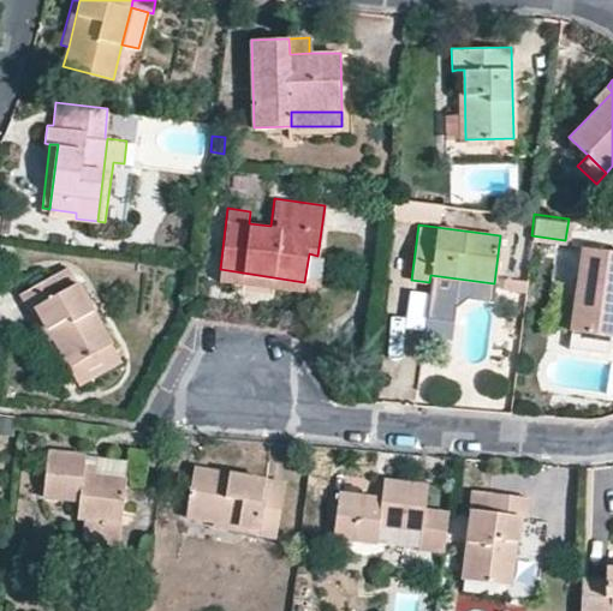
[(612,251),(583,247),(571,330),(612,335),(612,251)]
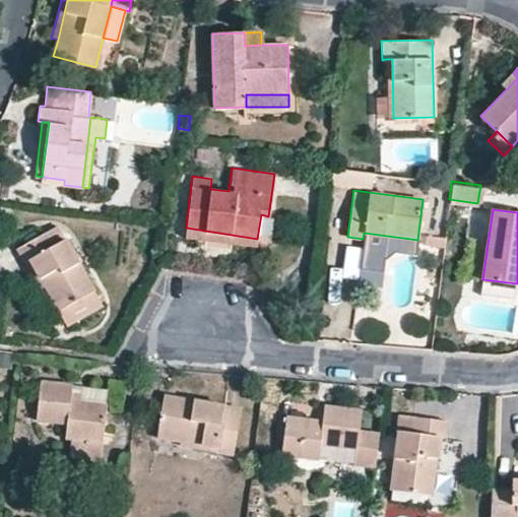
[(16,248),(23,262),(29,258),(45,285),(59,309),(92,291),(56,224),(16,248)]
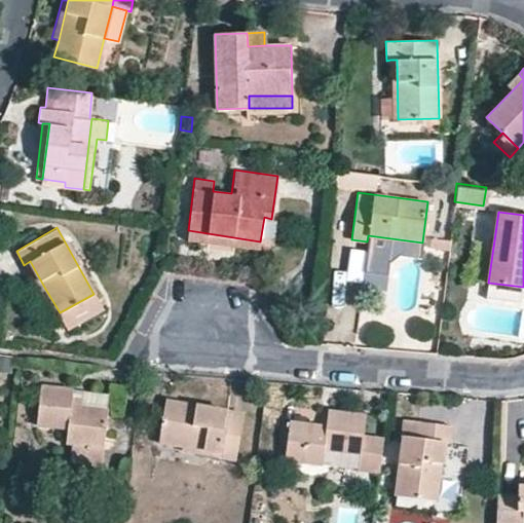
[(260,241),(188,230),(187,240),(259,250),(260,241)]
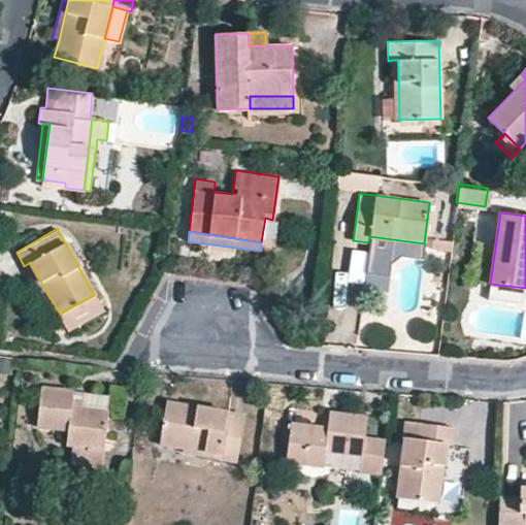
[(424,243),(369,236),(368,242),(367,253),(422,260),(424,243)]
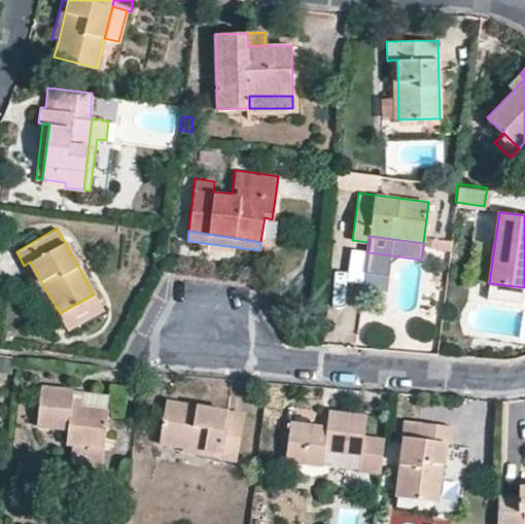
[(440,253),(430,252),(429,263),(439,263),(440,253)]
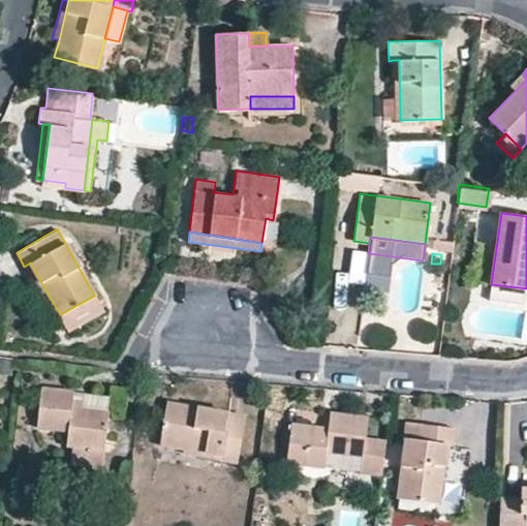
[(30,263),(24,267),(39,294),(45,290),(30,263)]
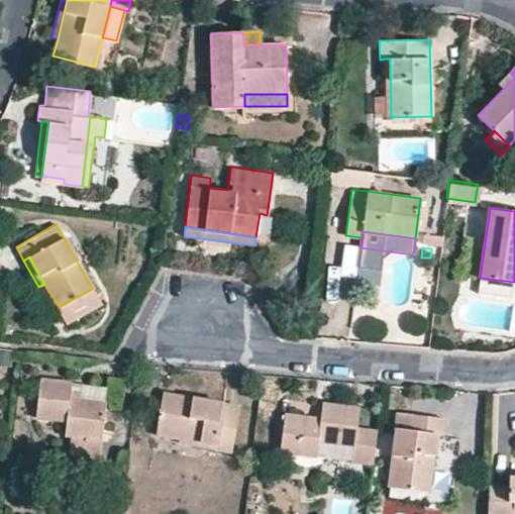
[(92,289),(59,307),(68,323),(101,304),(92,289)]
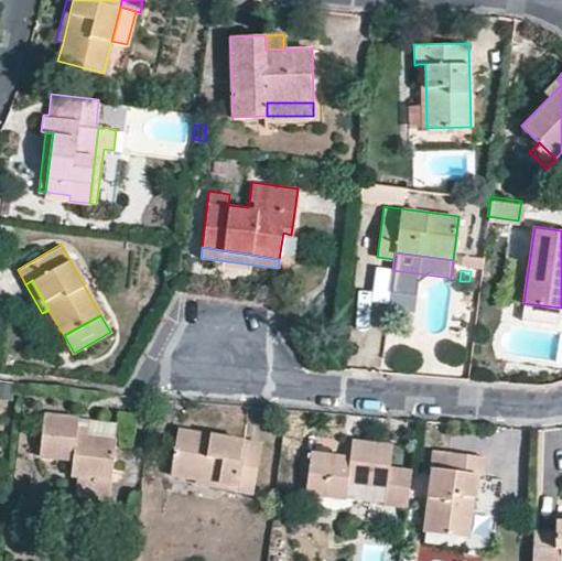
[(76,427),(76,418),(43,413),(38,453),(71,457),(68,475),(75,475),(74,493),(105,497),(111,438),(86,435),(87,427),(76,427)]
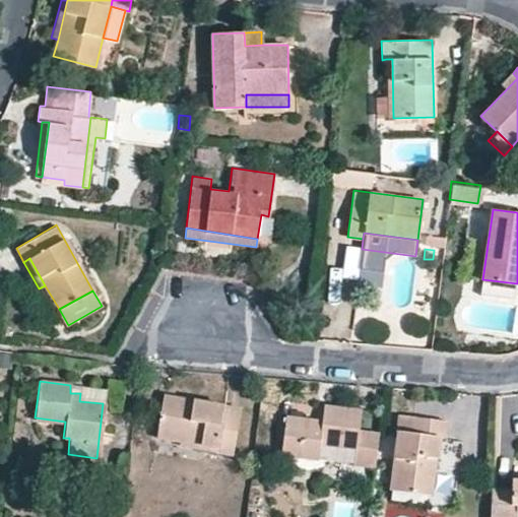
[(105,389),(70,385),(70,393),(80,393),(79,401),(103,403),(105,389)]
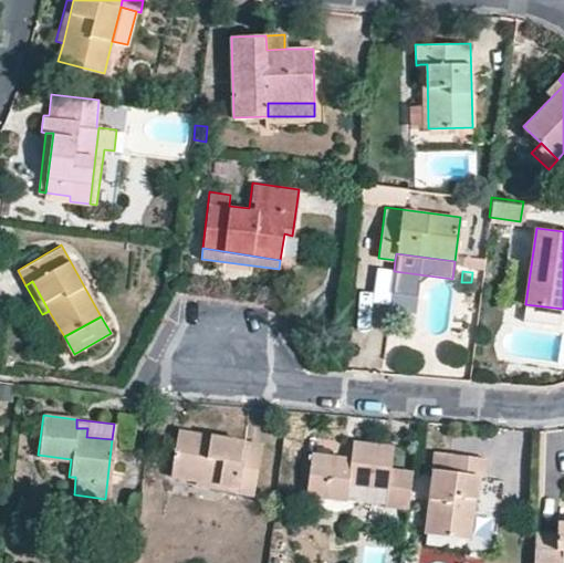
[(169,475),(195,479),(236,485),(235,491),(251,494),(259,442),(177,429),(169,475)]
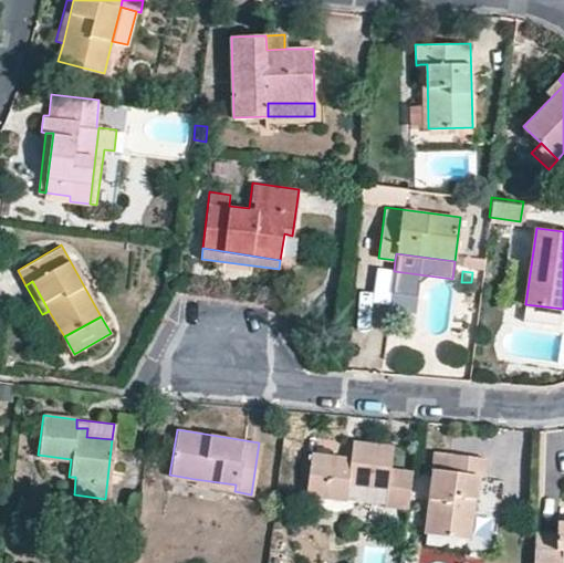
[(407,508),(411,471),(388,468),(392,445),(352,439),(350,457),(312,452),(306,493),(346,499),(348,482),(385,488),(384,504),(407,508)]
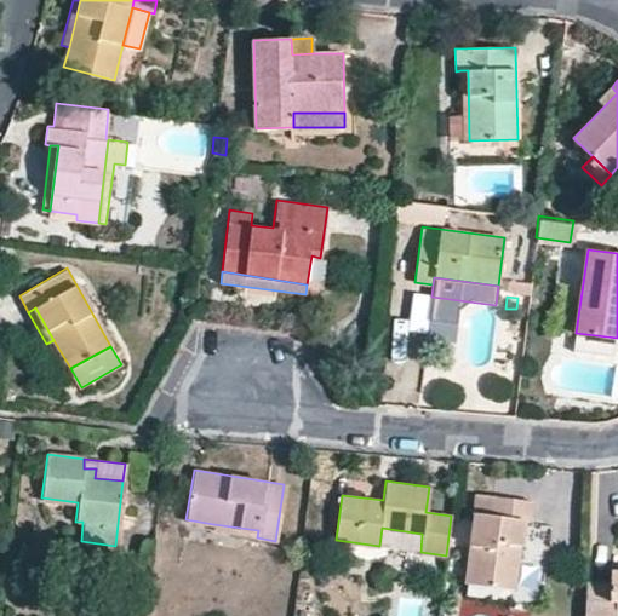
[(534,501),(493,496),(475,494),(464,581),(516,588),(525,520),(532,520),(534,501)]
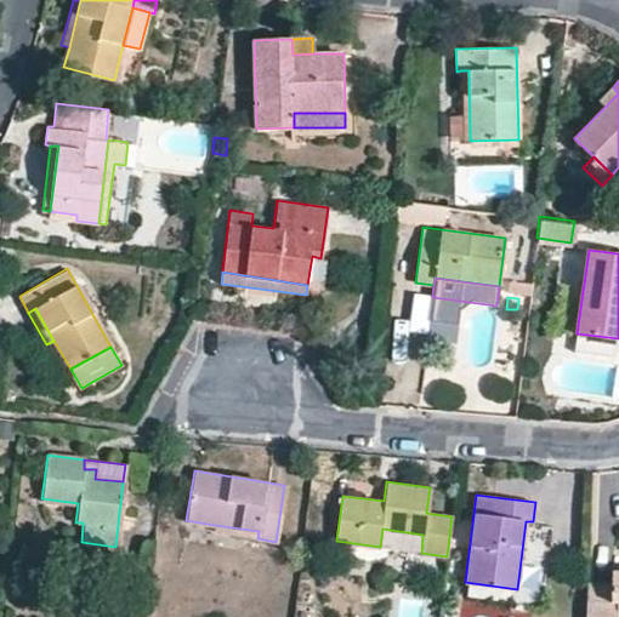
[(524,590),(533,521),(526,521),(517,589),(524,590)]
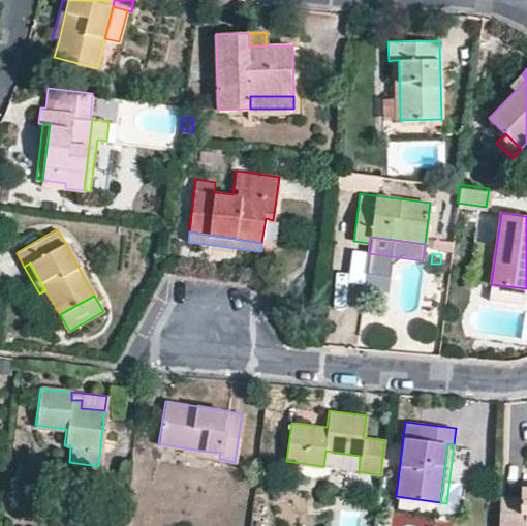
[(220,453),(182,447),(181,453),(219,459),(220,453)]
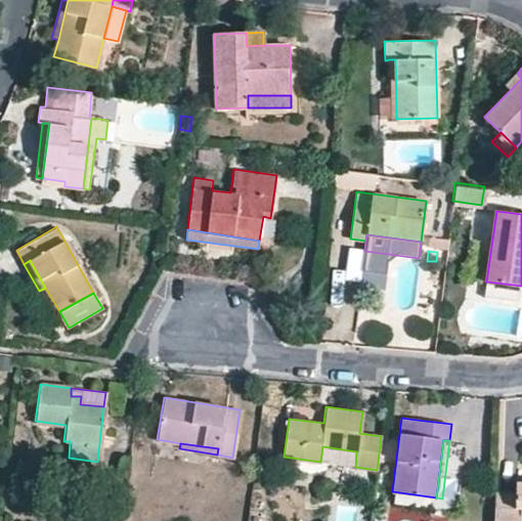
[(320,462),(355,467),(356,451),(322,446),(320,462)]
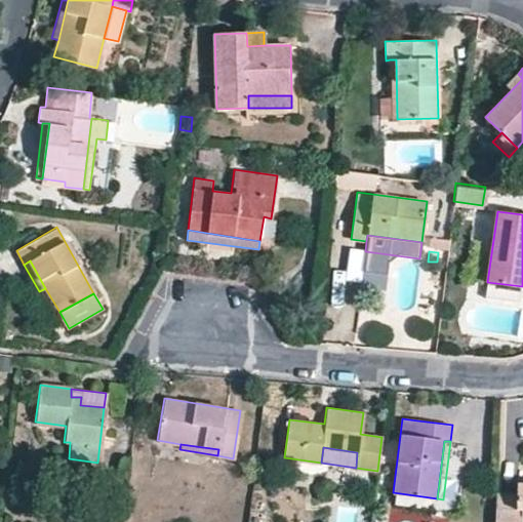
[(517,493),(496,492),(495,521),(521,521),(522,518),(522,509),(522,483),(516,483),(517,493)]
